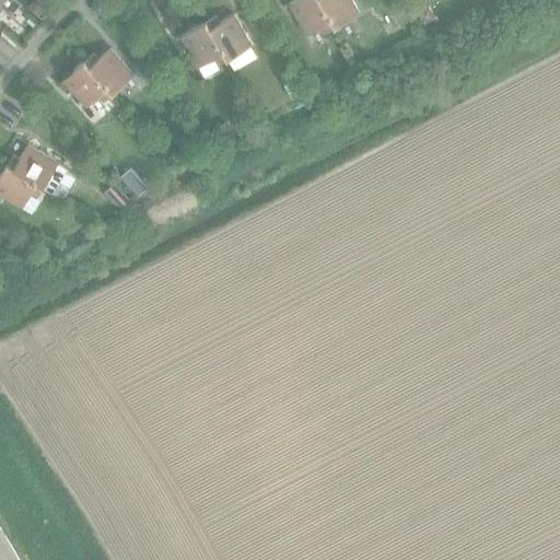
[(325,32),(335,26),(319,0),(293,0),(289,3),(306,34),(321,25),(325,32)]
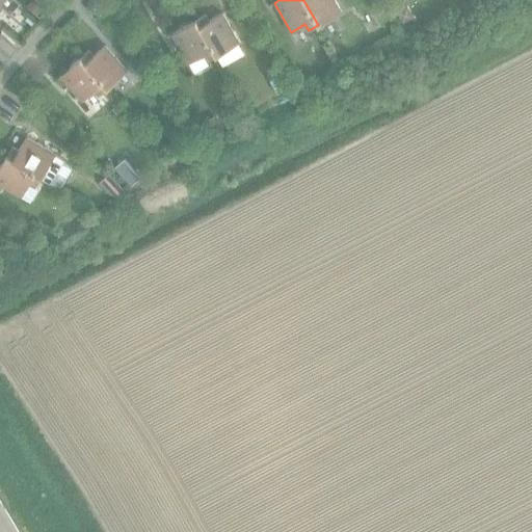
[(303,0),(318,25),(341,11),(334,0),(303,0)]
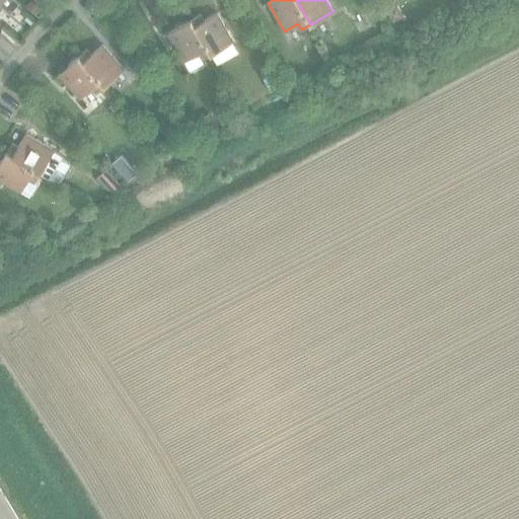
[(191,19),(210,54),(233,41),(216,12),(203,20),(200,14),(191,19)]
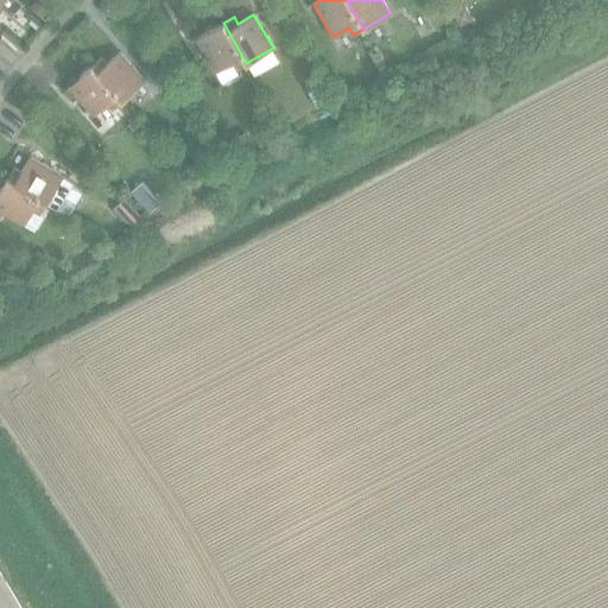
[(235,70),(246,63),(223,23),(196,38),(215,71),(232,62),(235,70)]
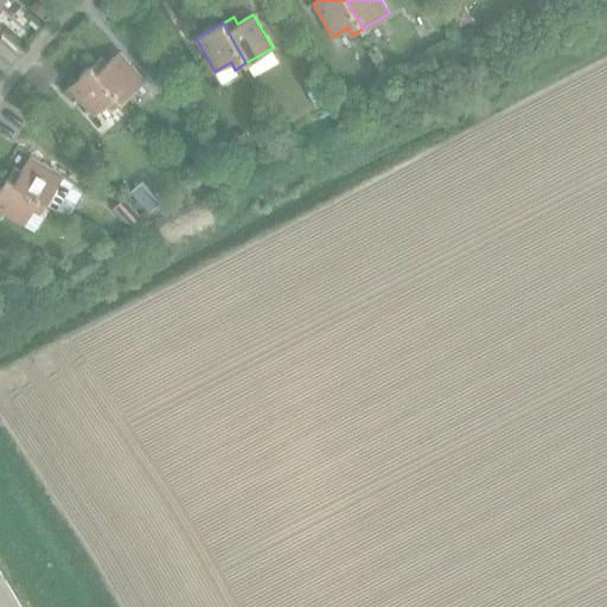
[(90,65),(122,101),(145,80),(119,51),(106,63),(100,57),(90,65)]
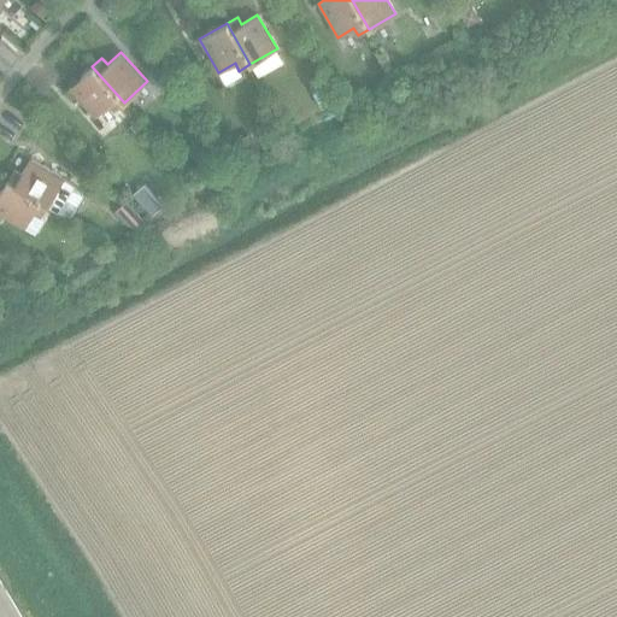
[(115,111),(124,103),(92,66),(69,87),(94,116),(109,104),(115,111)]
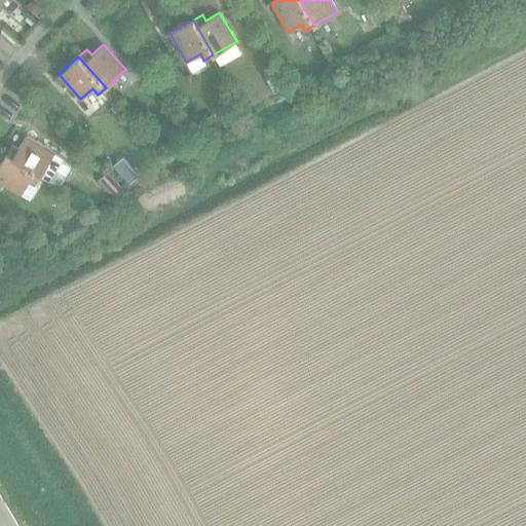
[(5,154),(40,175),(49,180),(63,157),(26,135),(17,148),(11,145),(5,154)]
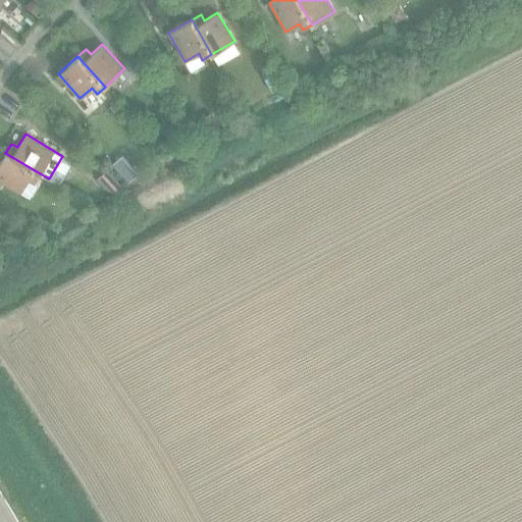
[(35,183),(40,173),(5,153),(0,161),(0,179),(20,193),(29,179),(35,183)]
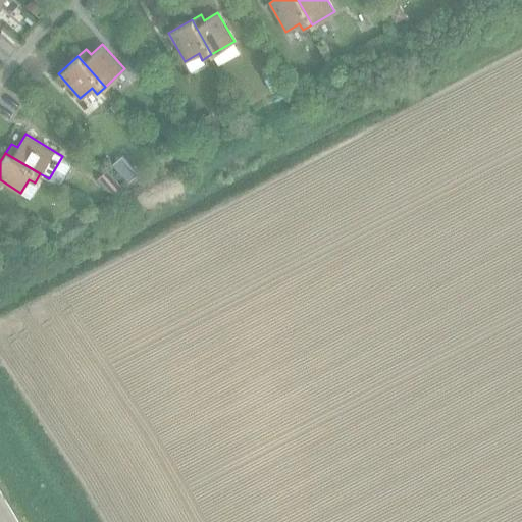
[(98,176),(113,195),(122,187),(107,169),(98,176)]
